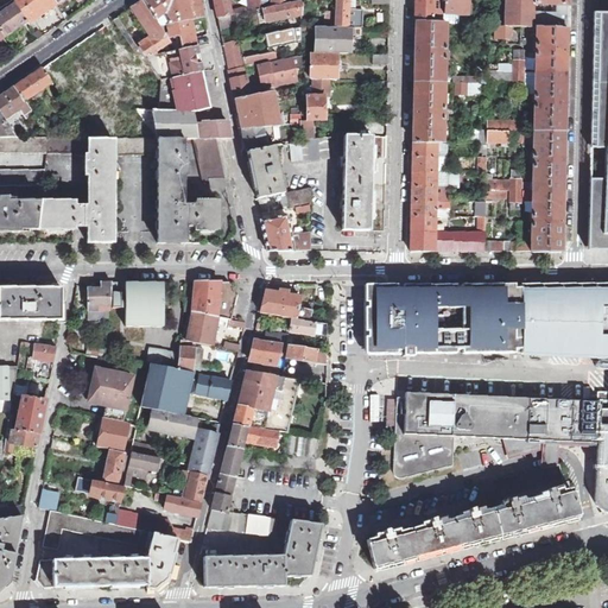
[(0,0),(0,10),(13,1),(14,0),(0,0)]
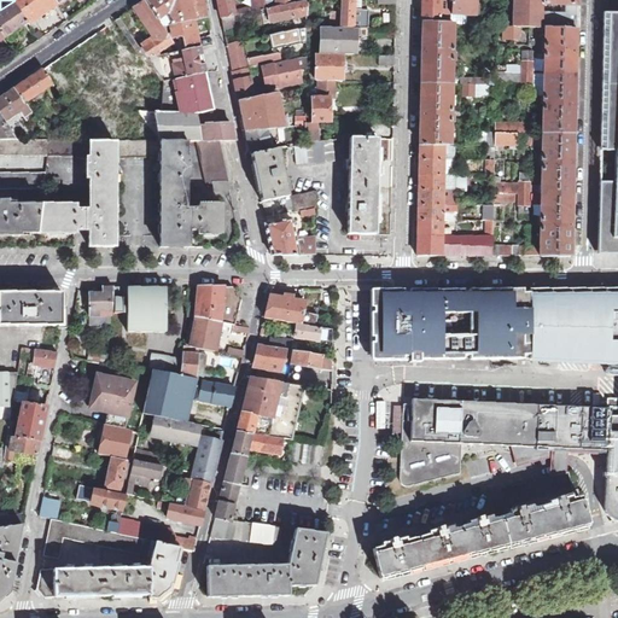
[(16,4),(27,21),(29,23),(57,5),(56,3),(53,0),(15,0),(13,1),(16,4)]
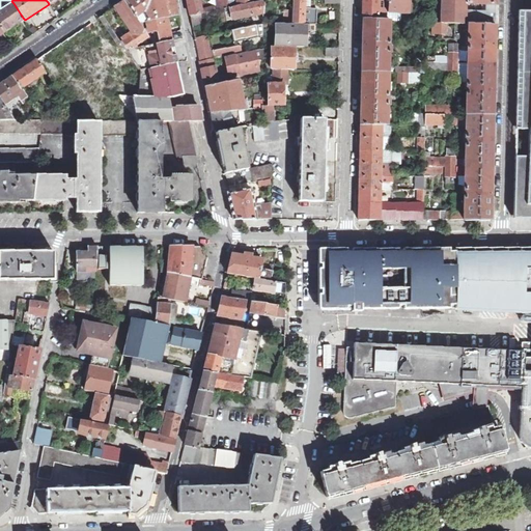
[(128,26),(137,20),(135,16),(124,0),(115,7),(126,22),(128,26)]
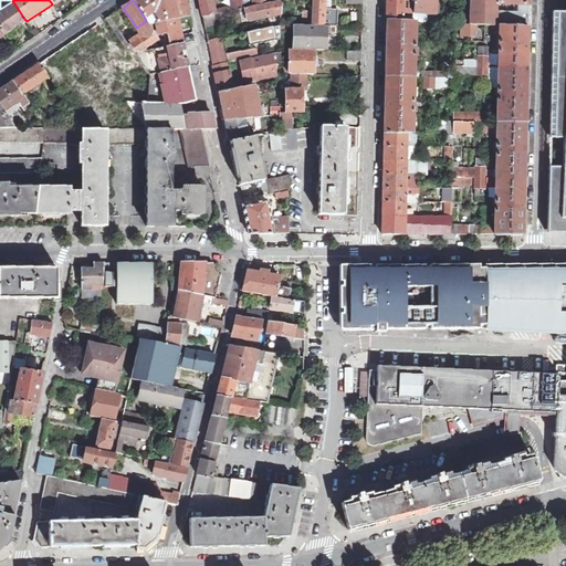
[(144,17),(146,21),(149,25),(156,24),(178,19),(182,18),(178,0),(133,0),(144,17)]
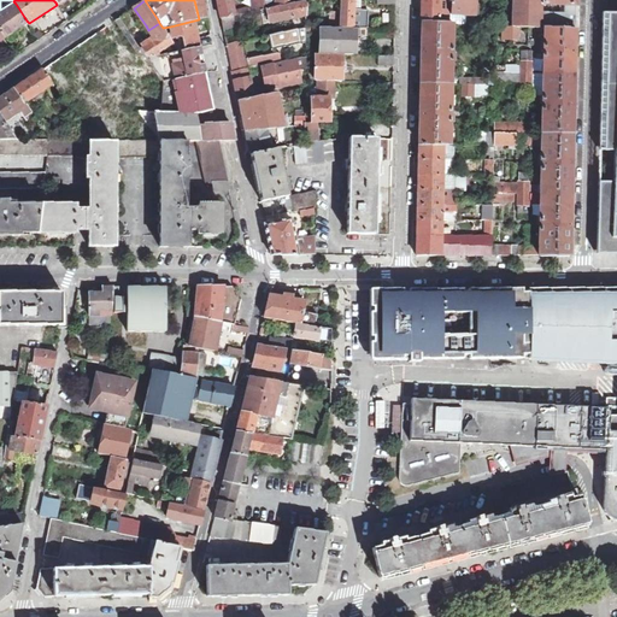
[(204,0),(194,0),(199,19),(207,18),(204,0)]
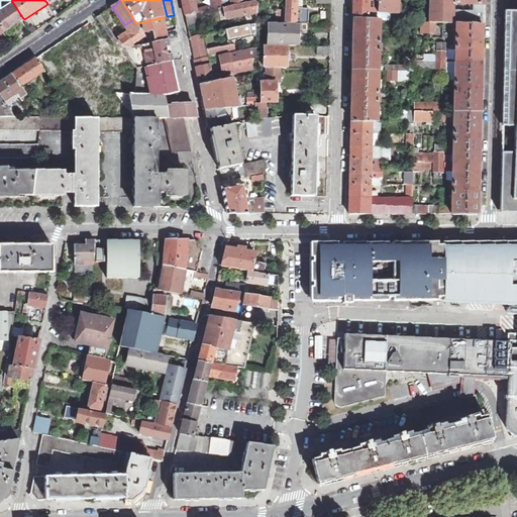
[(182,0),(186,15),(197,12),(196,10),(194,0),(182,0)]
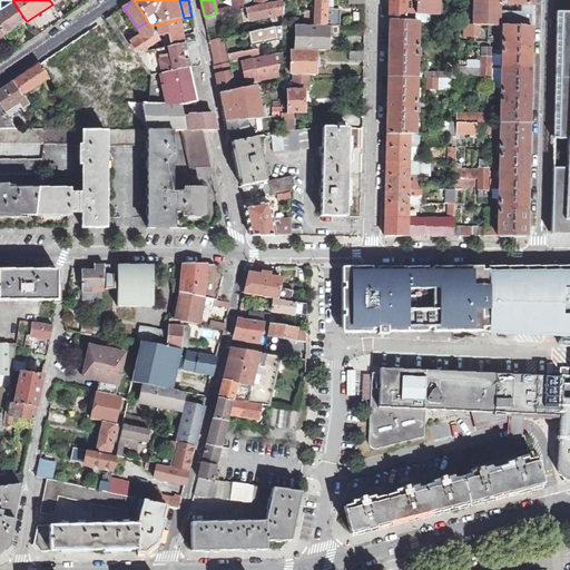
[(234,0),(234,8),(234,10),(246,8),(254,7),(253,0),(234,0)]
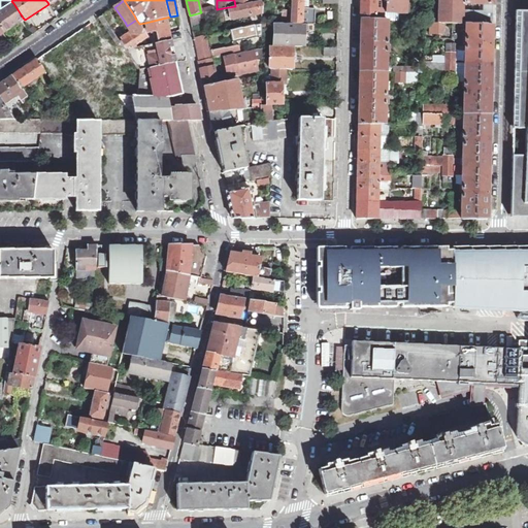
[(291,25),(303,25),(315,25),(315,18),(316,9),(308,9),(302,9),(302,0),(291,0),(291,10),(291,25)]
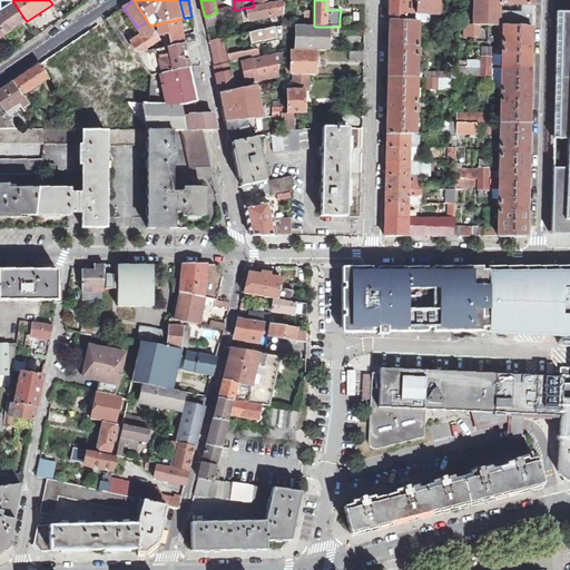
[(390,0),(390,21),(415,22),(416,0),(390,0)]
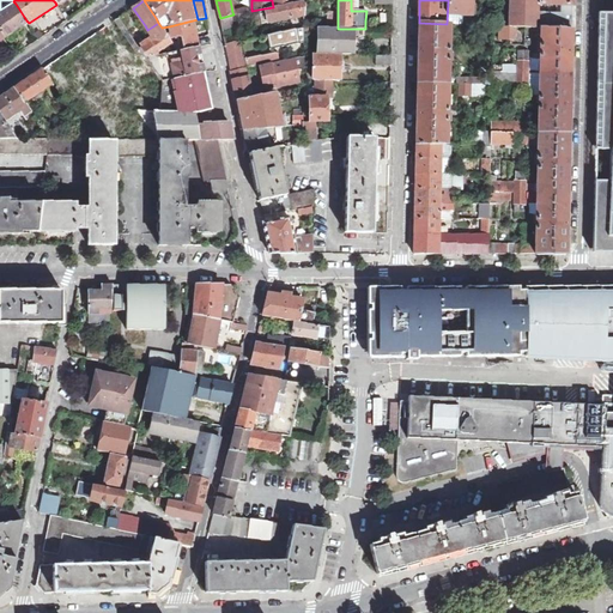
[(471,16),(471,0),(448,0),(447,24),(449,24),(463,24),(463,16),(471,16)]
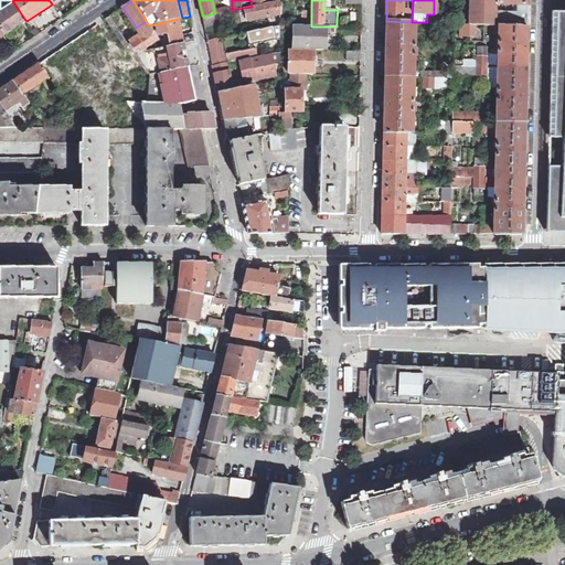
[(492,25),(497,25),(497,11),(497,3),(497,0),(469,0),(469,24),(479,24),(483,25),(492,25)]
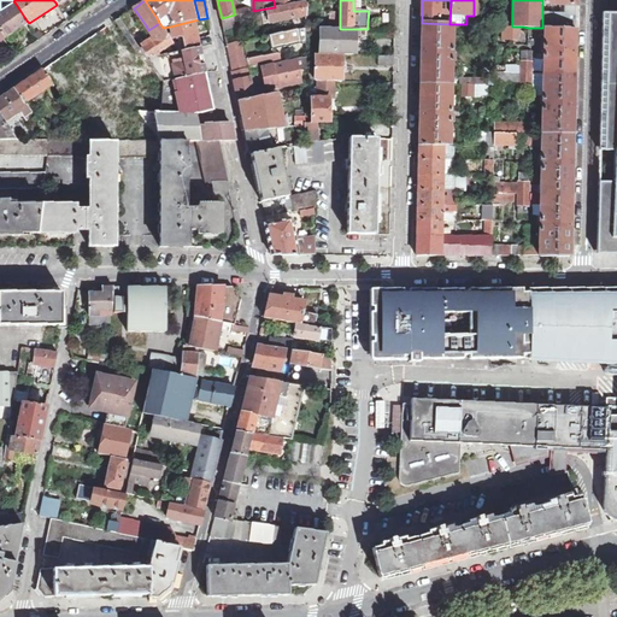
[(269,23),(270,25),(309,17),(310,1),(297,4),(275,7),(266,9),(269,23)]
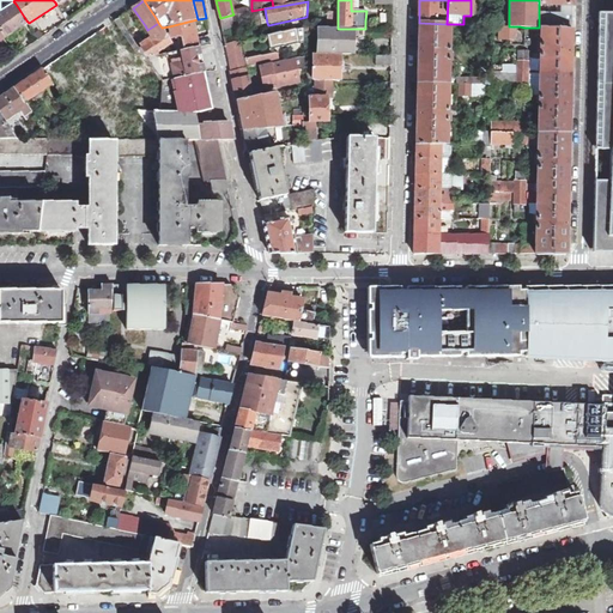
[(0,14),(0,31),(4,37),(26,20),(16,4),(0,14)]
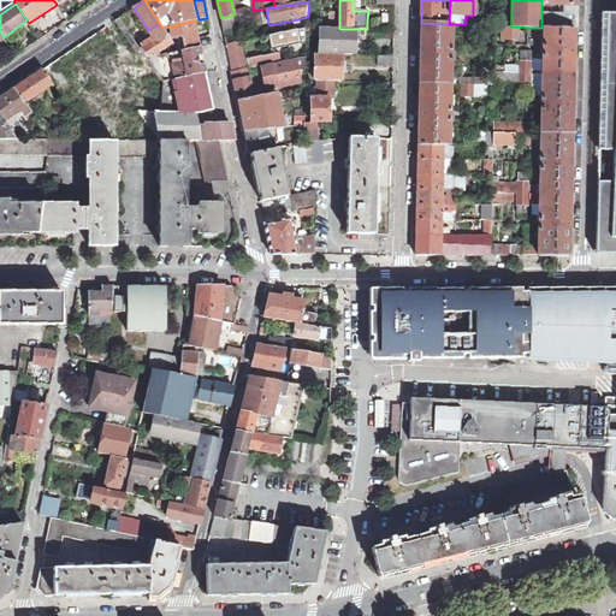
[(544,28),(574,29),(575,6),(563,5),(563,12),(542,12),(542,28),(544,28)]
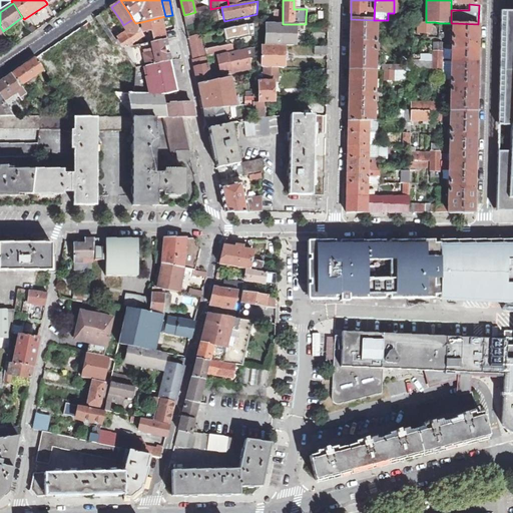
[(210,9),(195,12),(184,15),(186,27),(205,22),(223,19),(221,7),(210,9)]
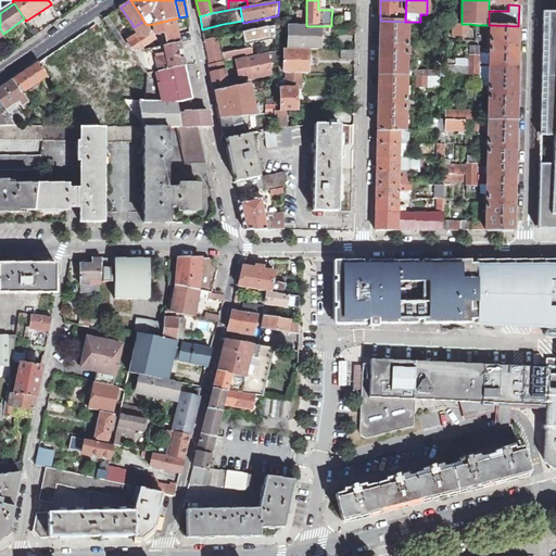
[(114,11),(108,15),(114,24),(116,28),(123,24),(114,11)]
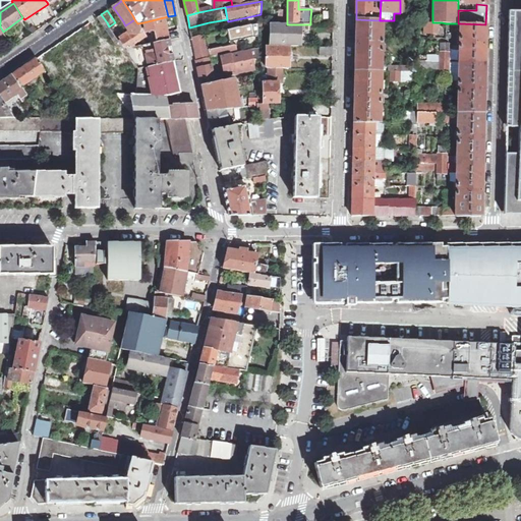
[(278,24),(287,24),(287,10),(279,10),(278,24)]
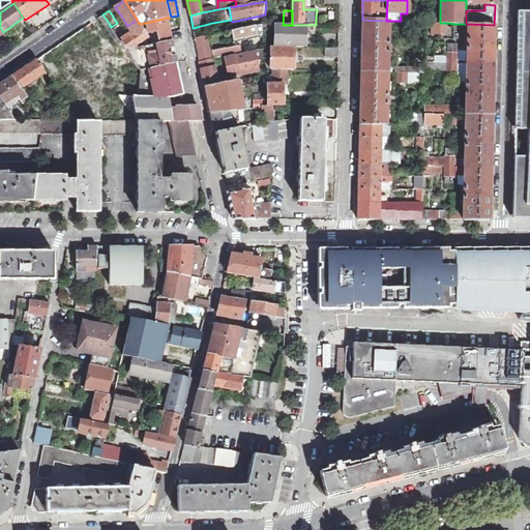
[(529,11),(519,12),(514,216),(529,216),(529,11)]
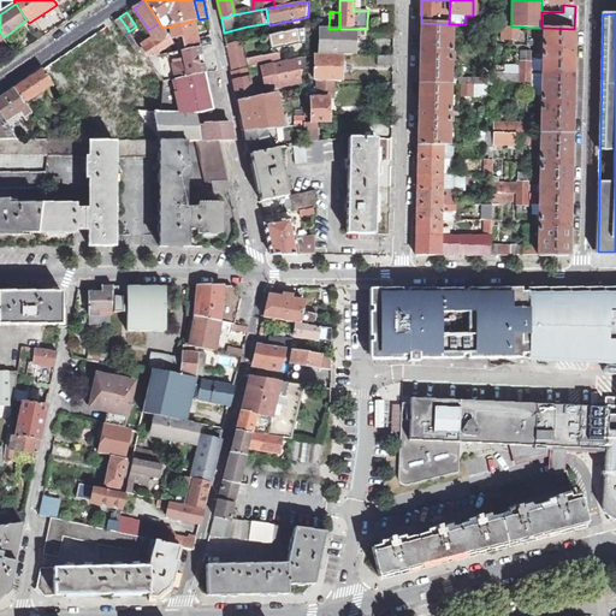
[(114,21),(119,28),(119,27),(122,30),(126,27),(119,17),(114,21)]
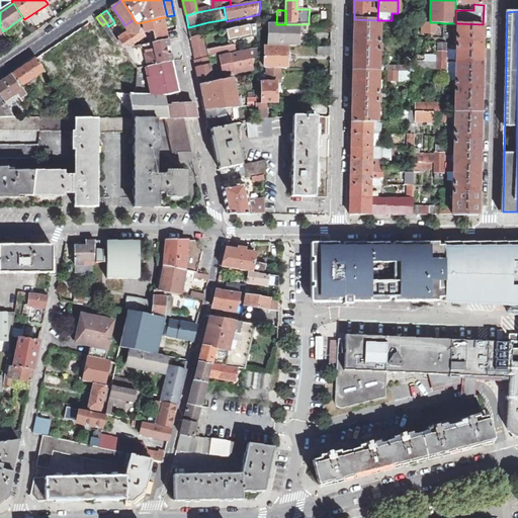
[(163,17),(143,22),(145,32),(150,31),(151,36),(154,35),(155,41),(167,38),(163,17)]
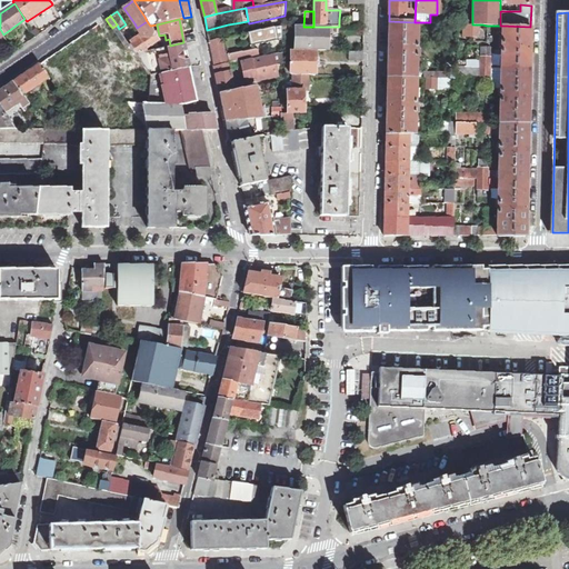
[(150,26),(147,21),(137,28),(141,36),(143,33),(142,32),(150,26)]
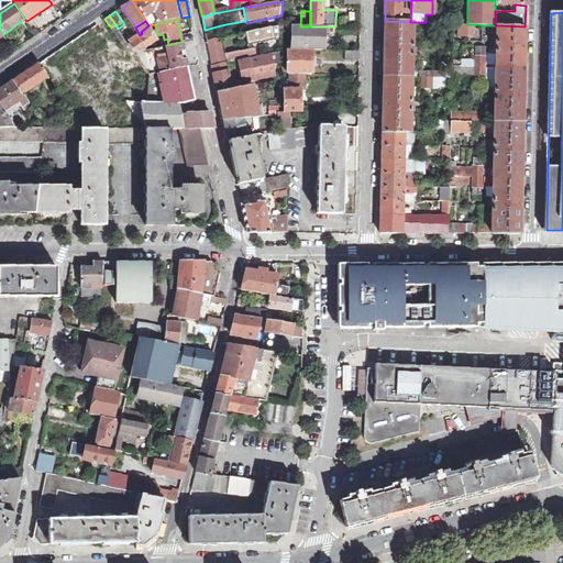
[(412,48),(412,22),(410,22),(385,21),(384,77),(411,77),(411,56),(414,56),(415,48),(412,48)]
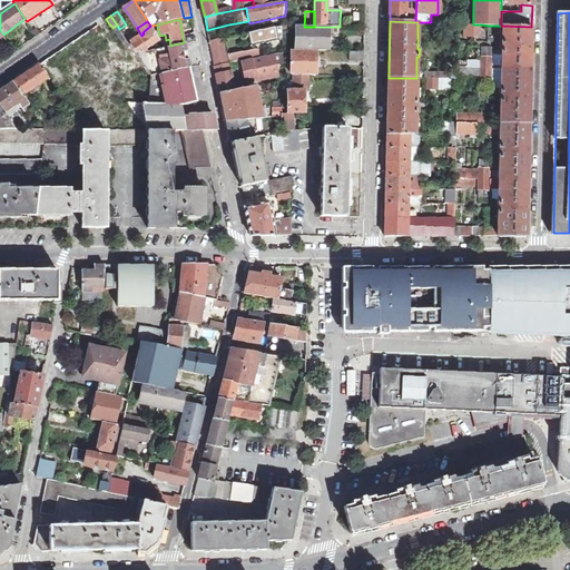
[(127,49),(130,46),(124,36),(119,29),(117,25),(112,28),(127,49)]
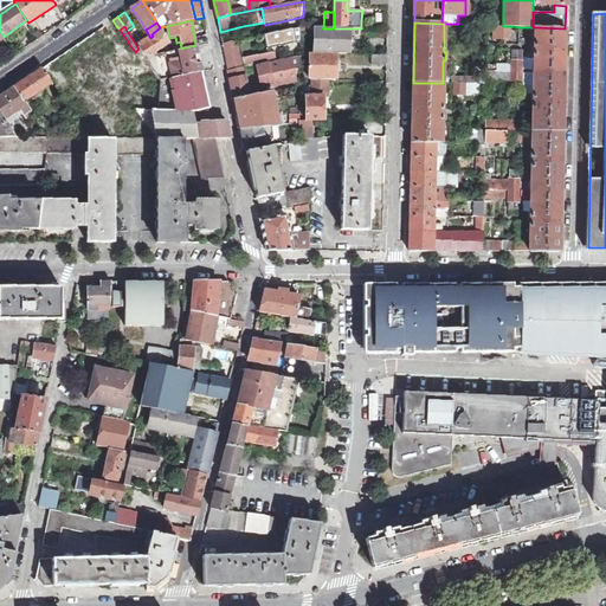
[(513,39),(514,26),(503,26),(494,26),(494,39),(513,39)]
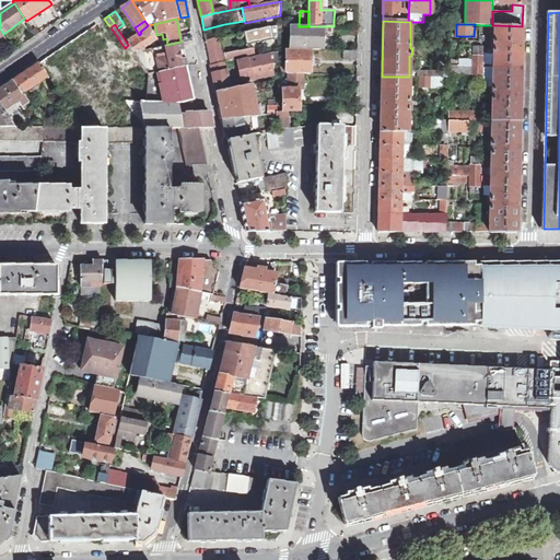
[(156,39),(148,25),(140,32),(141,33),(143,35),(132,43),(131,41),(126,32),(121,35),(128,45),(133,54),(144,50),(142,49),(156,39)]
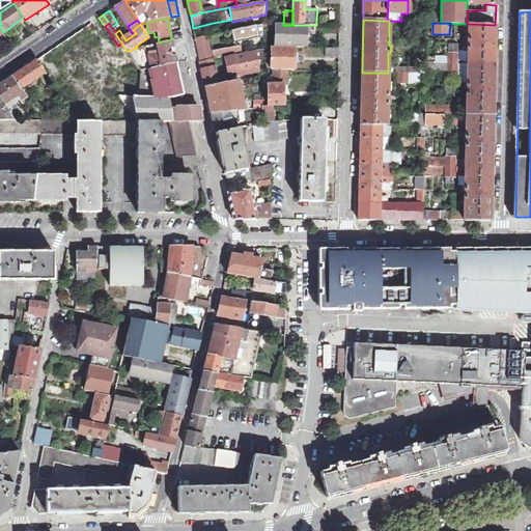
[(233,44),(263,37),(263,24),(231,30),(233,44)]
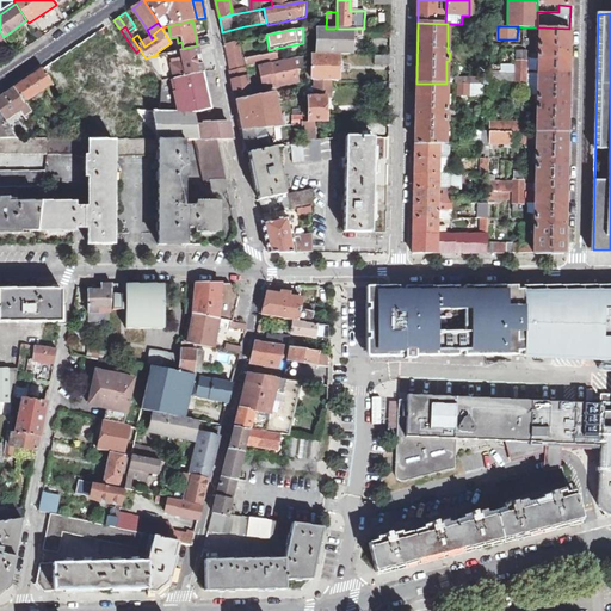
[(538,73),(568,73),(569,29),(539,28),(539,43),(536,43),(536,50),(538,50),(538,67),(538,73)]
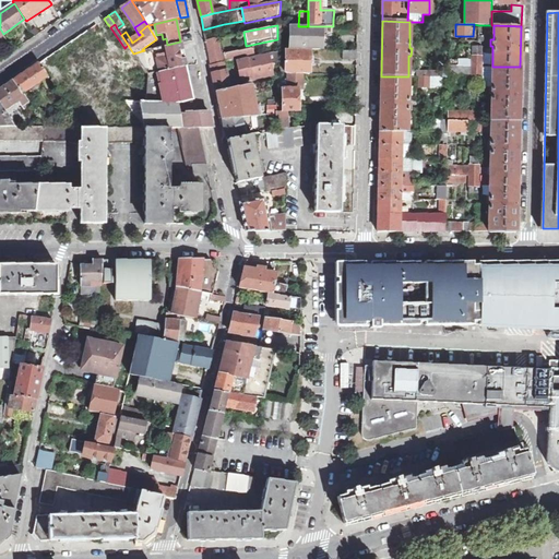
[(292,49),(310,50),(320,50),(320,38),(321,26),(308,26),(298,26),(292,26),(292,49)]
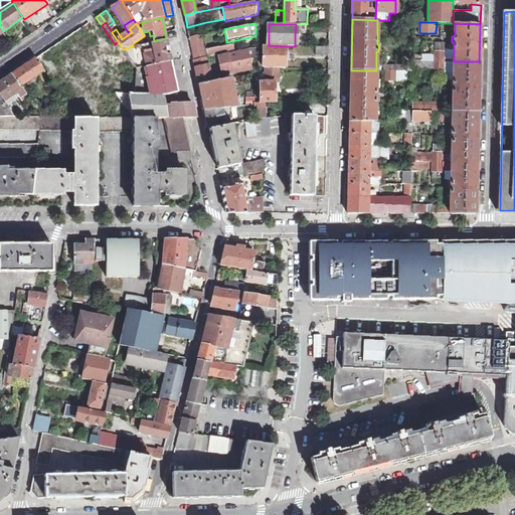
[(132,32),(130,30),(128,32),(121,37),(122,39),(132,32)]
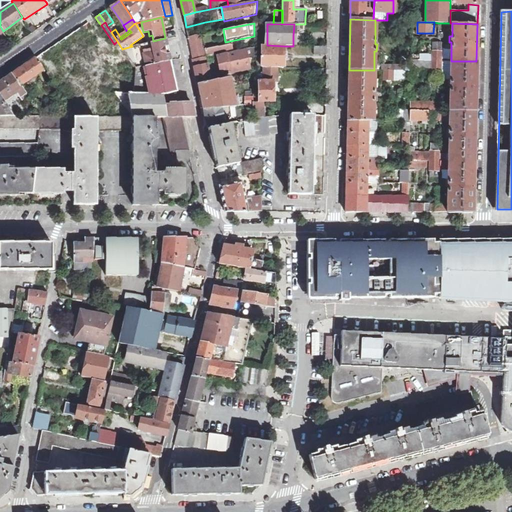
[(193,59),(205,57),(203,47),(205,46),(202,33),(188,36),(193,59)]
